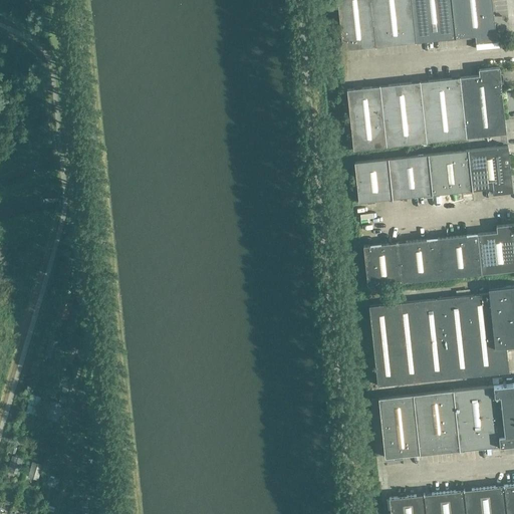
[(494,22),(491,0),(337,0),(343,49),(475,34),(476,40),(496,38),(494,21),(494,22)]
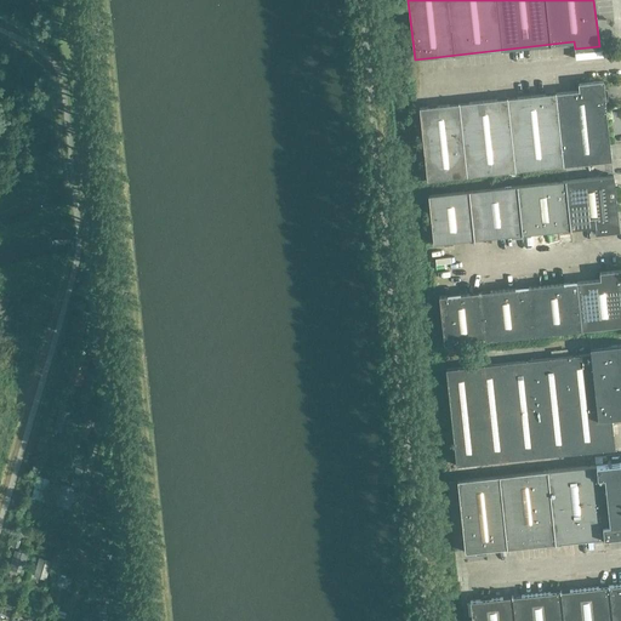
[(420,108),(427,180),(611,160),(604,102),(605,102),(603,81),(577,84),(579,91),(420,108)]
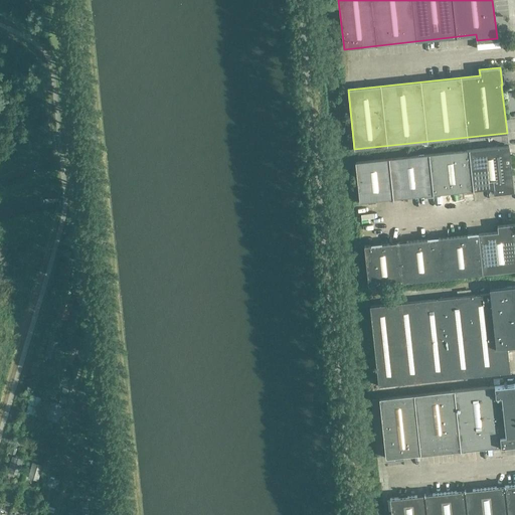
[(355,162),(359,201),(493,187),(493,193),(513,191),(508,145),(355,162)]
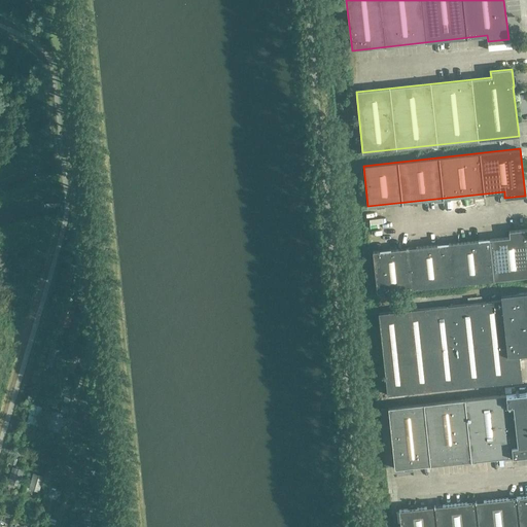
[(508,237),(372,251),(377,292),(526,276),(526,229),(508,231),(508,237)]
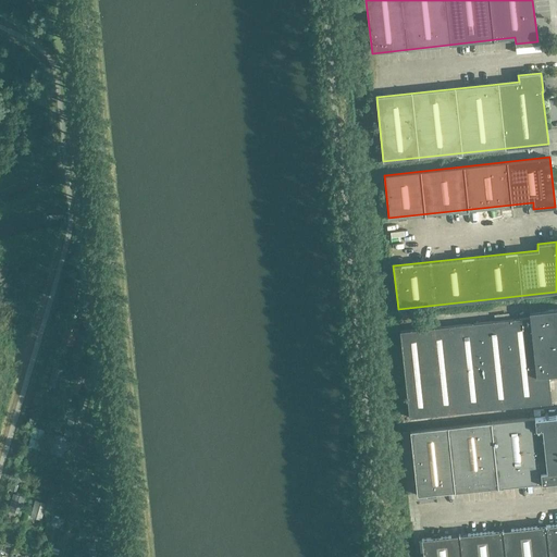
[(529,317),(453,325),(399,331),(409,418),(551,403),(548,375),(556,374),(556,308),(528,312),(529,317)]
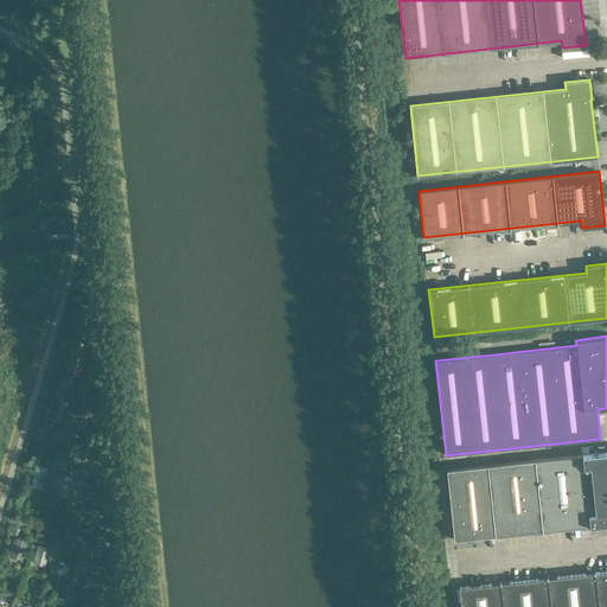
[(83,358),(71,355),(66,370),(78,374),(83,358)]
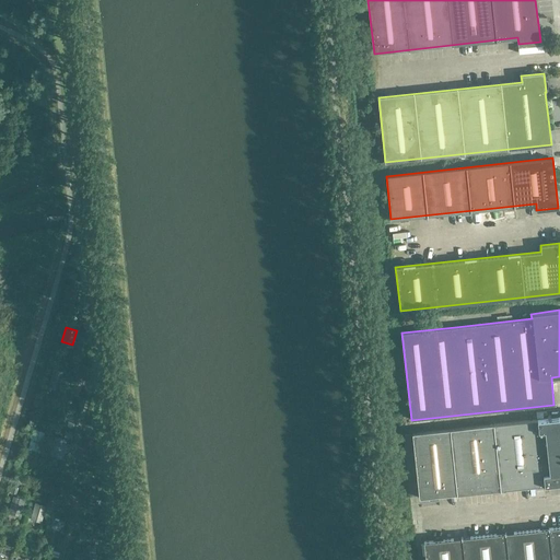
[(77,375),(71,391),(80,394),(85,378),(77,375)]
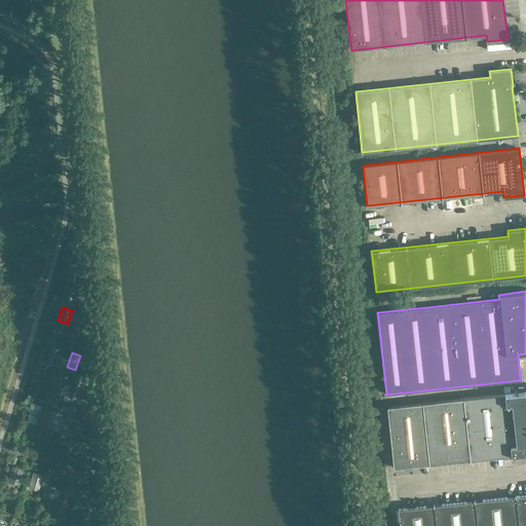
[(393,468),(427,464),(525,453),(525,390),(386,407),(393,468)]
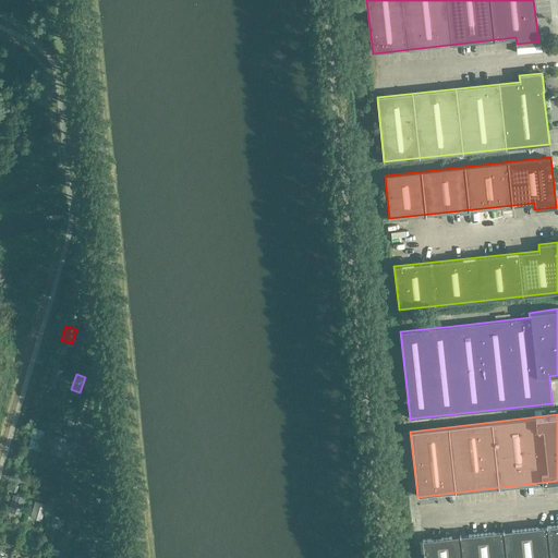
[(33,427),(32,446),(44,446),(45,428),(33,427)]
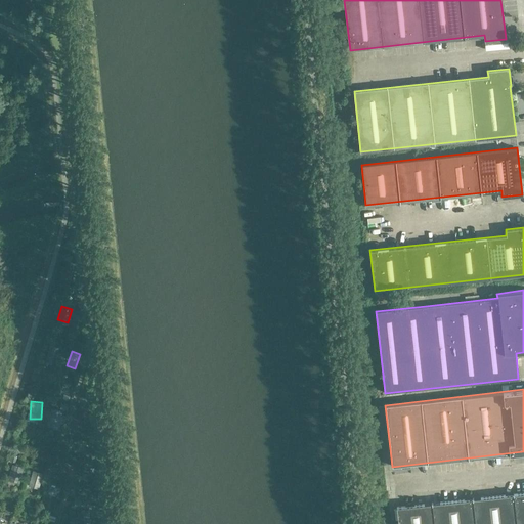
[(64,413),(52,409),(48,425),(60,429),(64,413)]
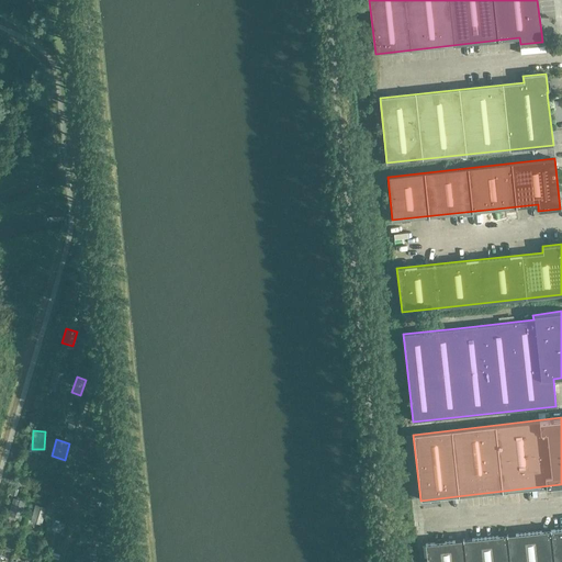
[(21,517),(26,502),(17,498),(11,513),(21,517)]
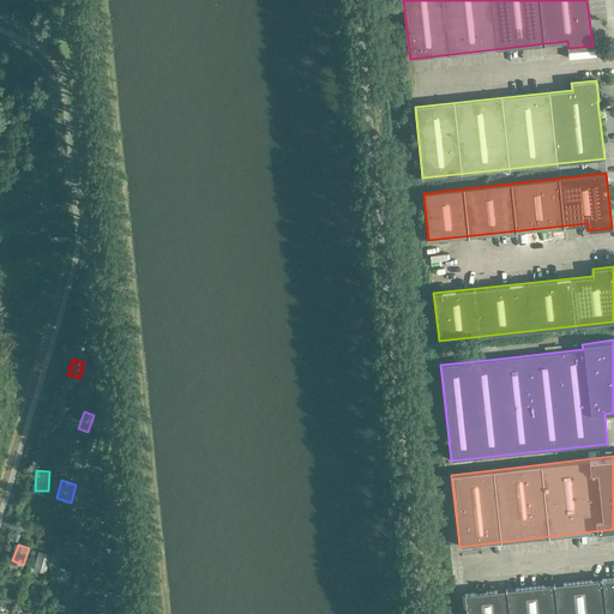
[(47,571),(53,554),(40,551),(34,567),(47,571)]
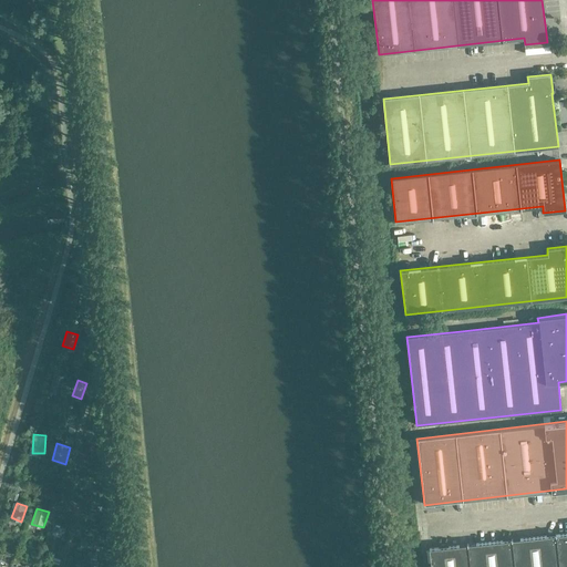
[(57,523),(69,525),(70,517),(58,514),(57,523)]
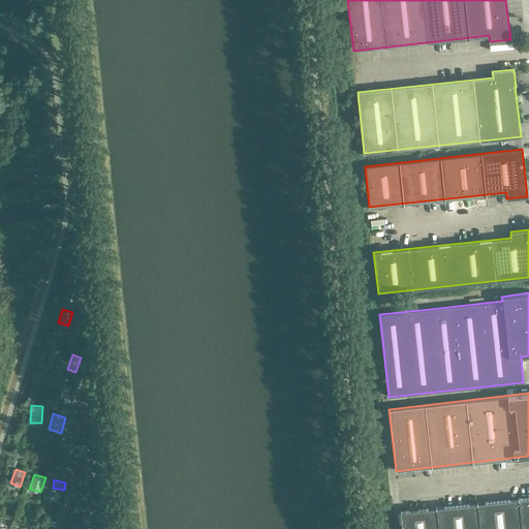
[(528,528),(528,497),(400,511),(401,528),(528,528)]
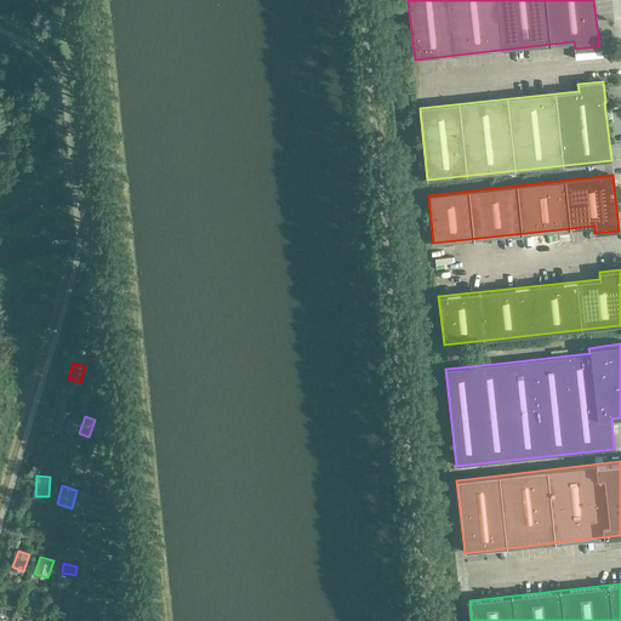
[(106,602),(93,600),(92,619),(104,619),(106,602)]
